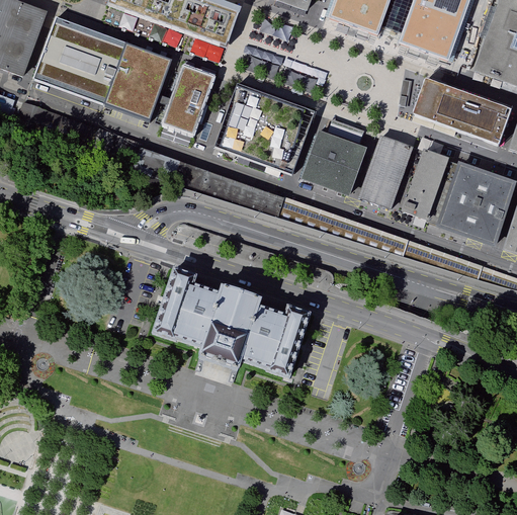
[(48,12),(13,0),(0,0),(0,66),(11,70),(24,75),(48,12)]
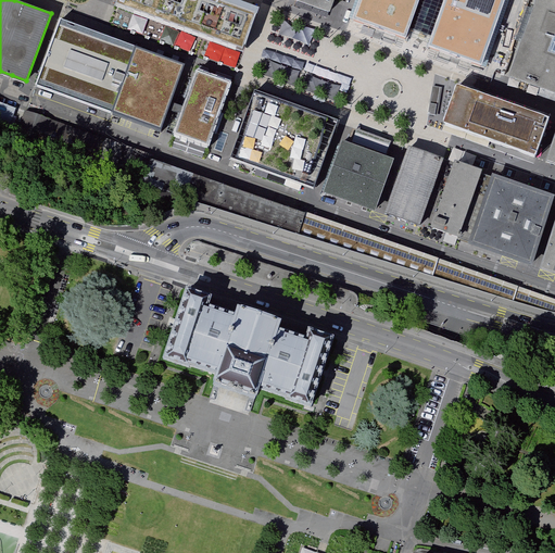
[(262,7),(243,0),(115,0),(115,1),(204,34),(207,36),(246,49),(251,36),(262,7)]
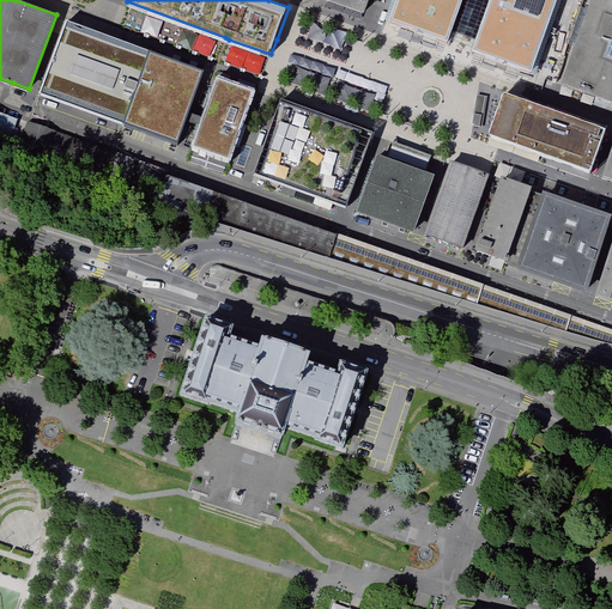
[(398,0),(391,20),(452,43),(467,0),(398,0)]
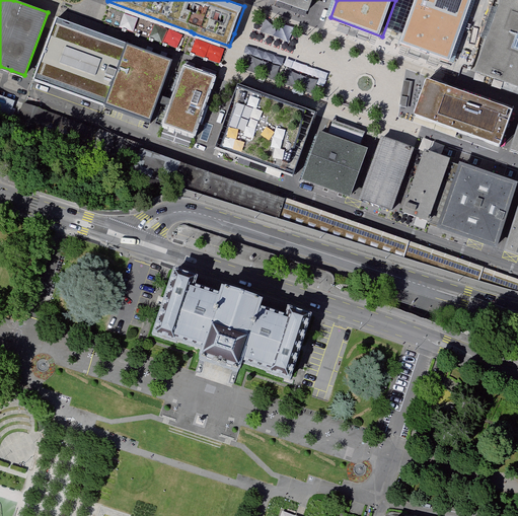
[(395,0),(382,37),(402,44),(418,0),(395,0)]
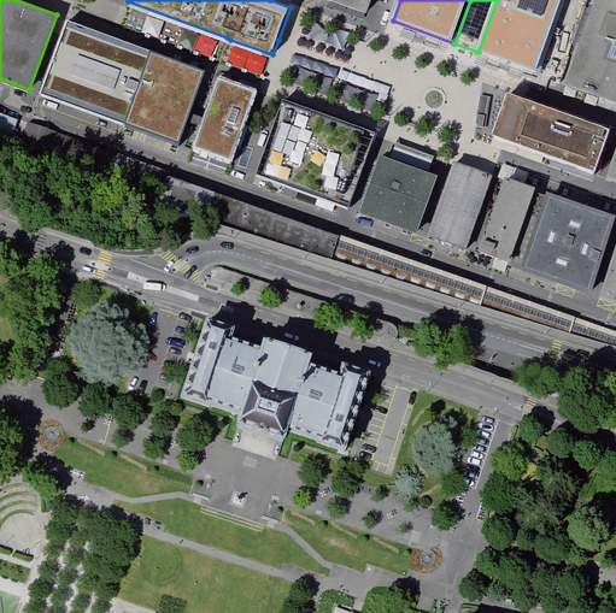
[(497,0),(479,52),(540,74),(546,59),(567,0),(497,0)]
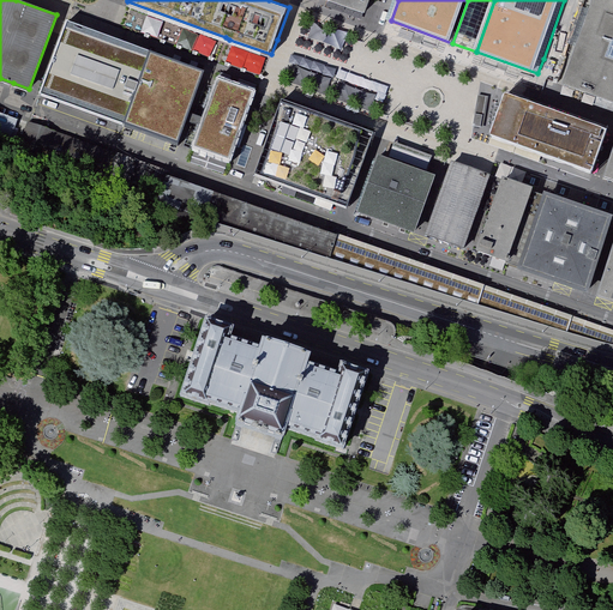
[(571,85),(612,101),(612,0),(601,0),(592,28),(576,71),(571,85)]
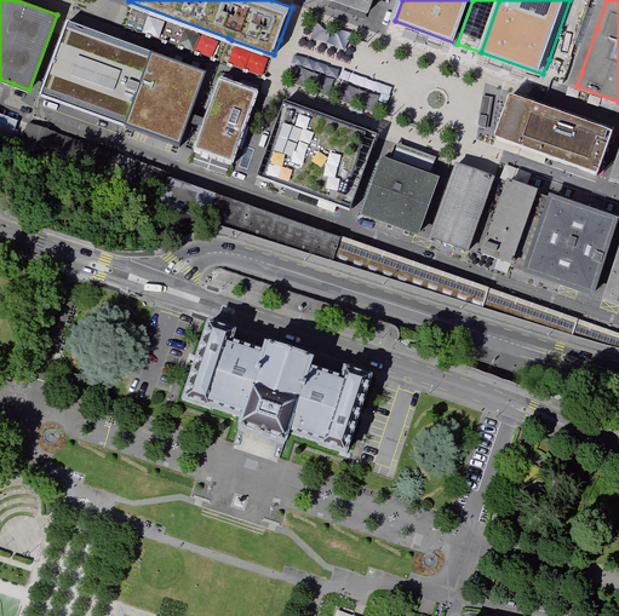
[(316,21),(311,36),(347,45),(350,29),(316,21)]
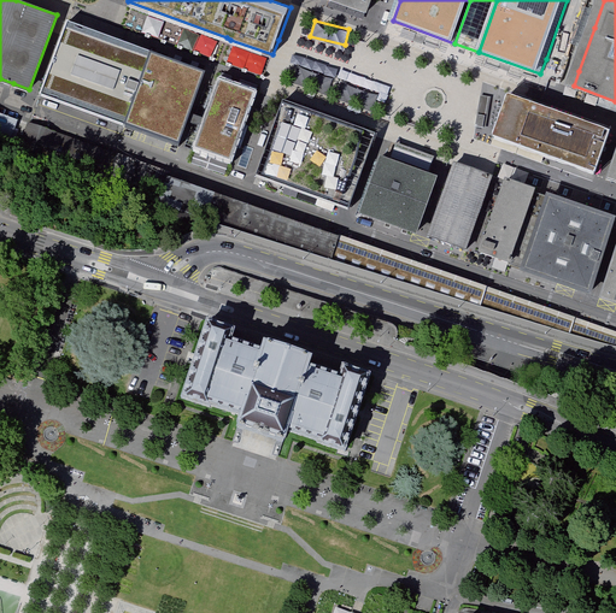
[(153,52),(68,22),(41,93),(127,124),(153,52)]
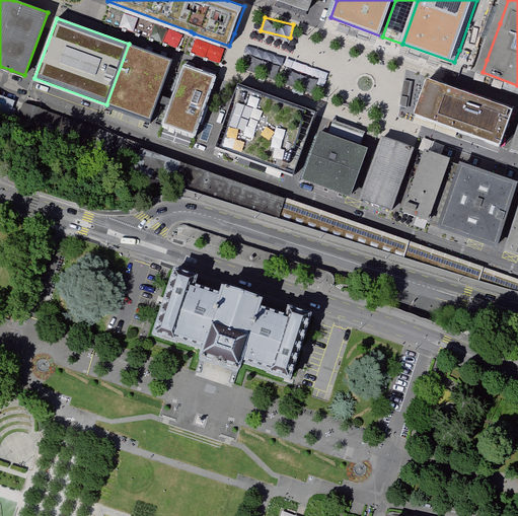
[(161,92),(173,58),(150,50),(129,43),(129,44),(106,104),(133,114),(151,121),(158,100),(161,92)]
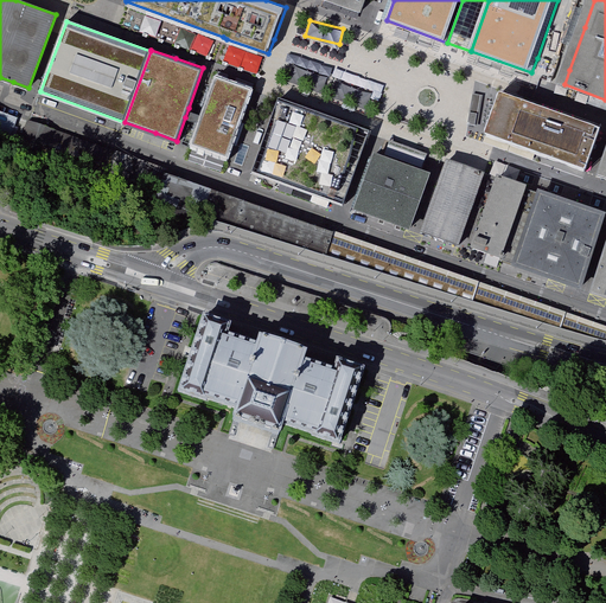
[(291,72),(323,85),(331,66),(299,52),(291,72)]
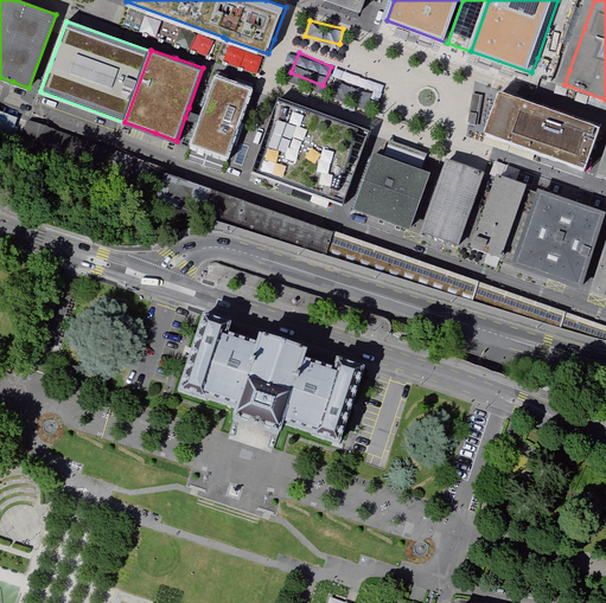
[(255,83),(217,70),(203,113),(199,120),(191,145),(228,159),(240,126),(255,83)]
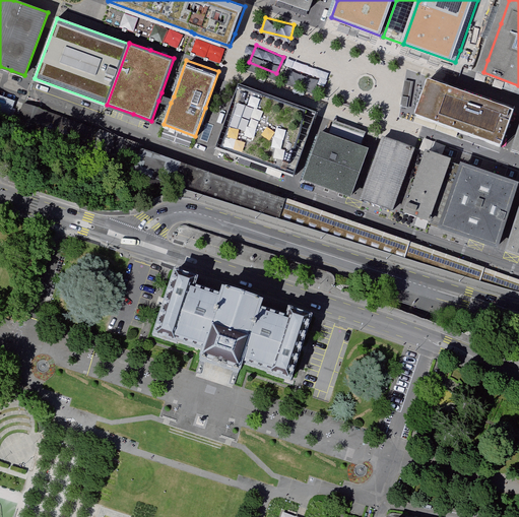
[(296,61),(295,67),(313,71),(314,65),(296,61)]
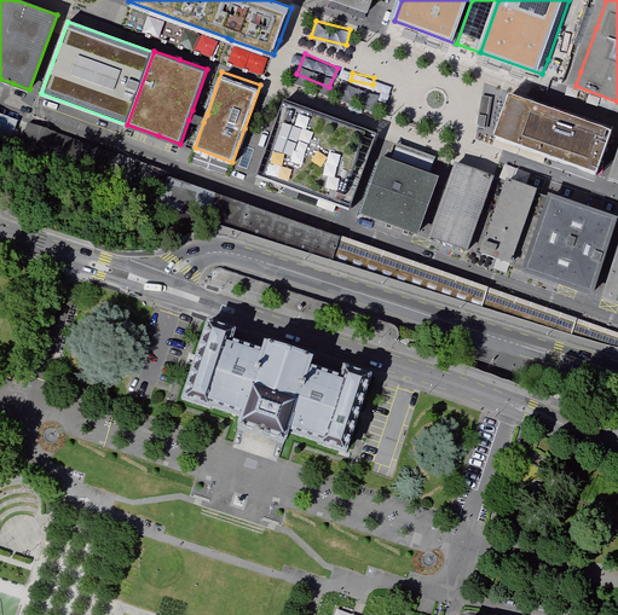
[(347,81),(342,93),(374,104),(379,92),(347,81)]
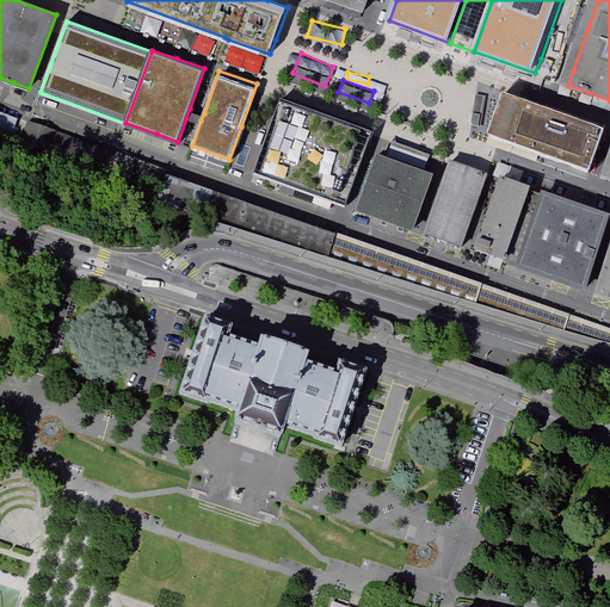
[(487,92),(476,91),(472,122),(482,124),(487,92)]
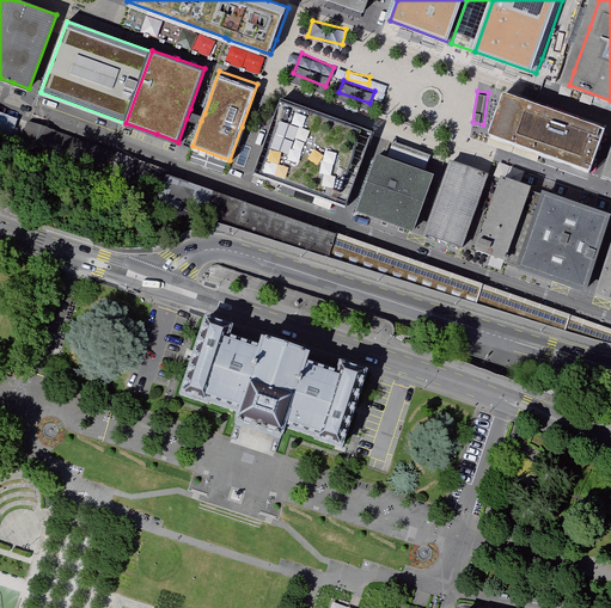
[(490,133),(591,169),(605,128),(505,92),(490,133)]
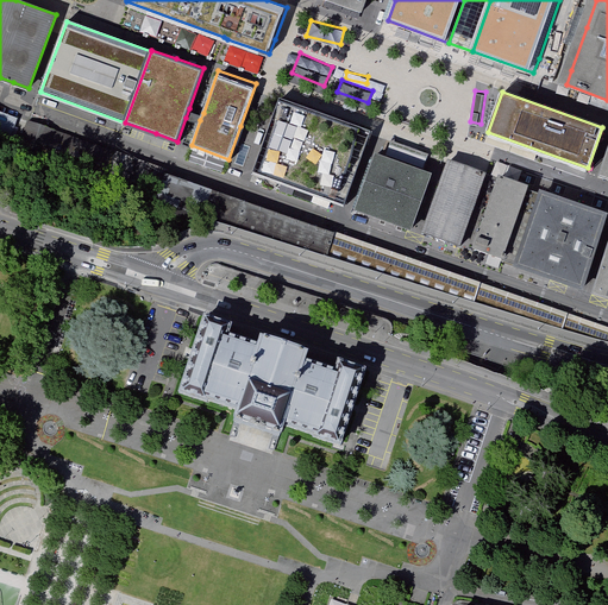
[(280,98),(254,171),(338,202),(344,205),(371,131),(280,98)]
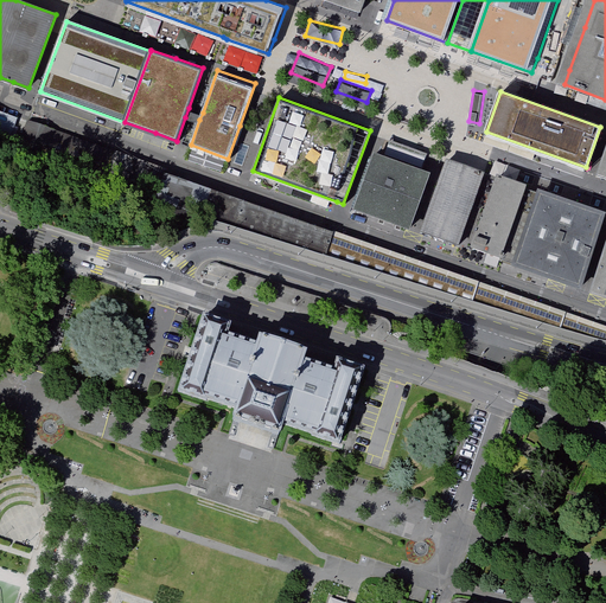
[(203,113),(189,108),(185,117),(199,120),(203,113)]
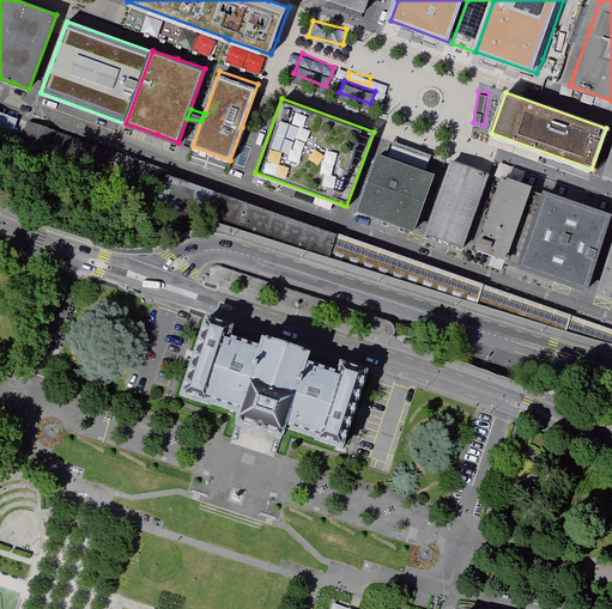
[(0,138),(12,142),(20,119),(0,110),(0,138)]
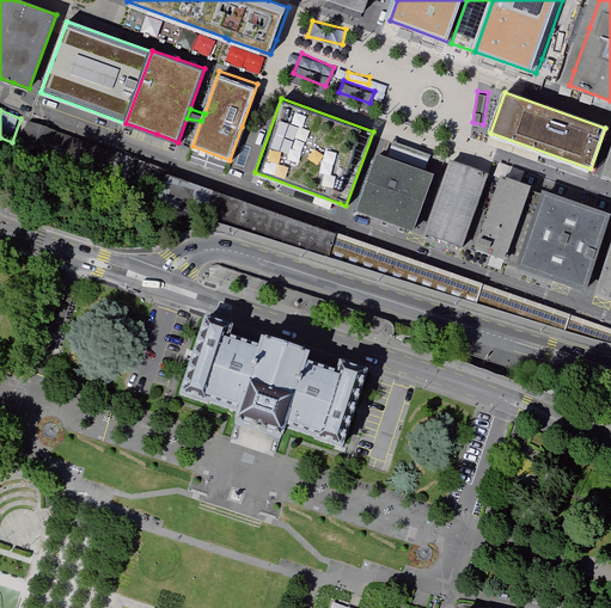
[(19,147),(109,180),(120,152),(30,120),(19,147)]
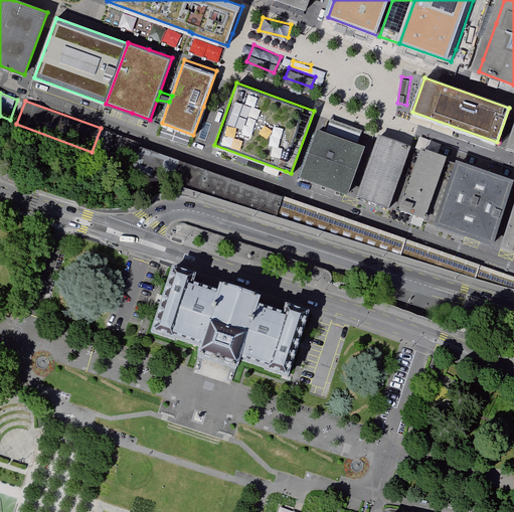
[(366,144),(318,126),(309,151),(300,176),(348,193),(357,167),(366,144)]
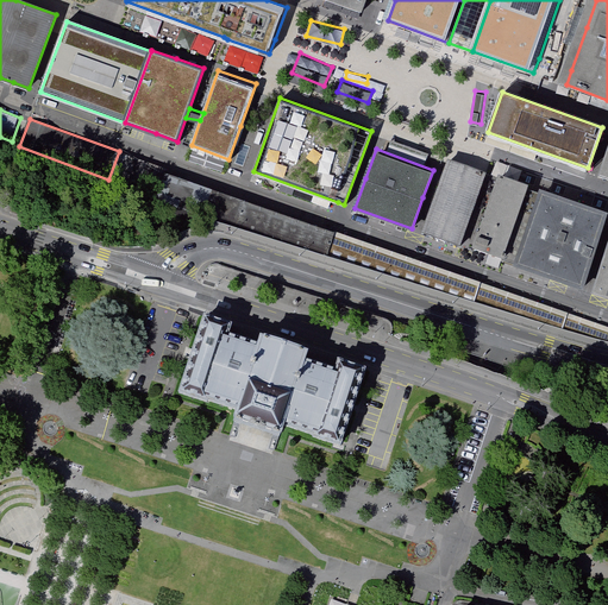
[(486,172),(447,159),(422,231),(442,238),(459,244),(486,172)]
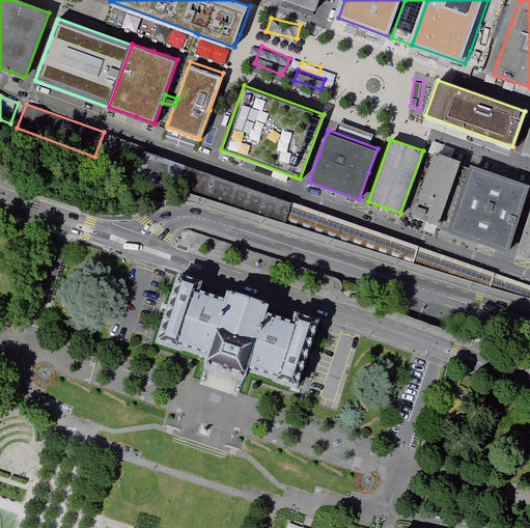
[(285,221),(291,201),(146,151),(138,173),(182,190),(187,191),(285,221)]
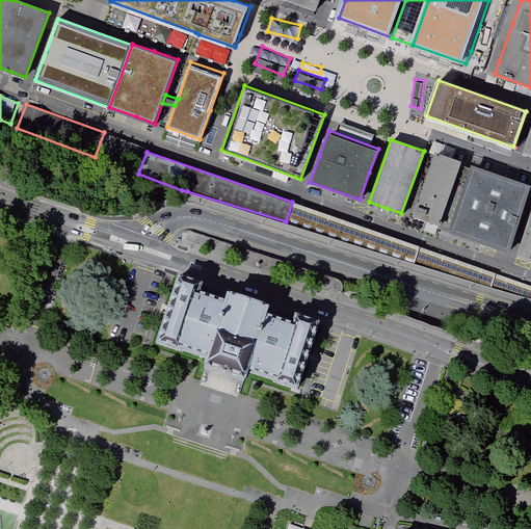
[(460,162),(434,154),(414,215),(439,223),(460,162)]
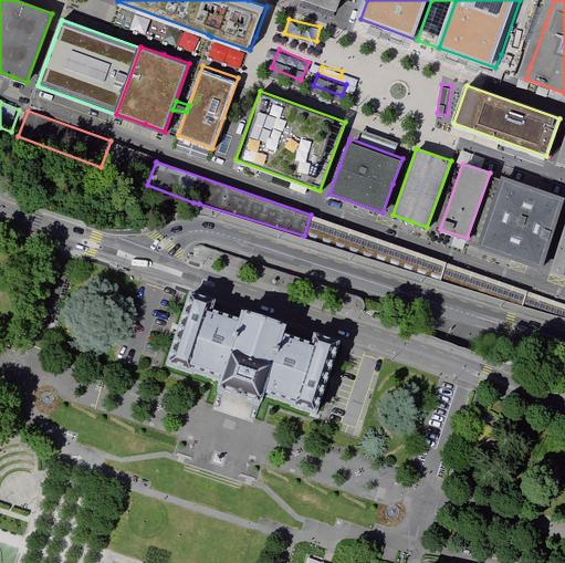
[(542,266),(564,201),(564,198),(503,177),(490,173),(467,238),(467,240),(479,244),(490,249),(533,263),(542,266)]
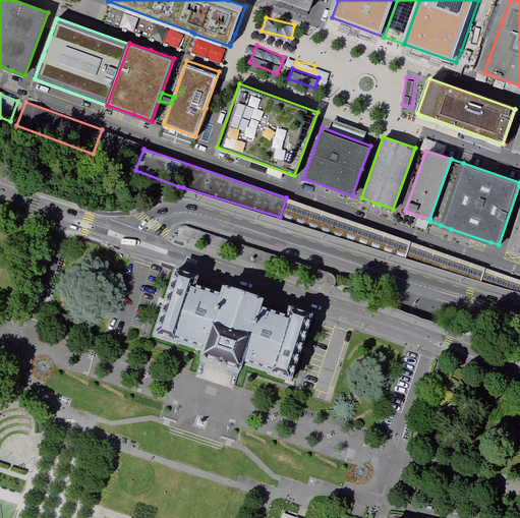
[(15,168),(12,179),(22,182),(25,171),(15,168)]
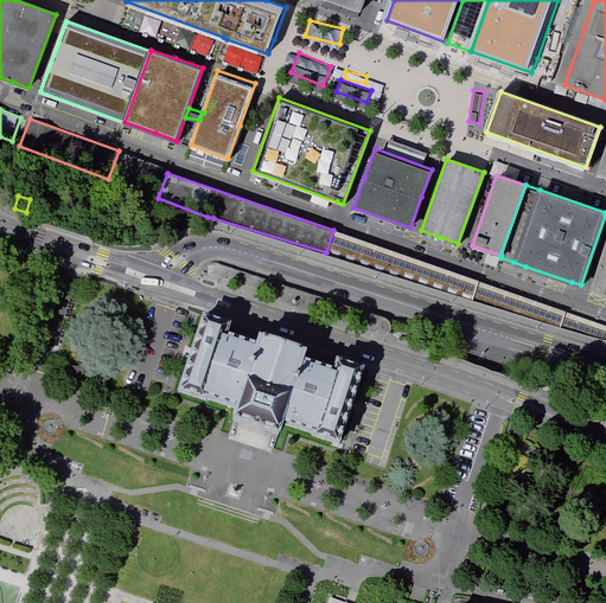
[(605,322),(333,230),(326,252),(484,301),(601,337),(605,338),(605,322)]
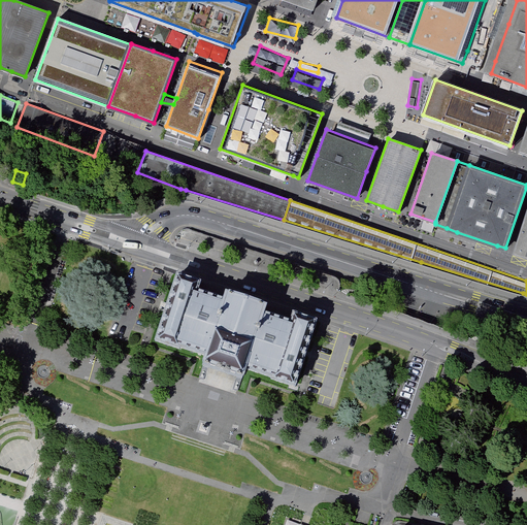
[(526,211),(515,250),(526,254),(526,211)]
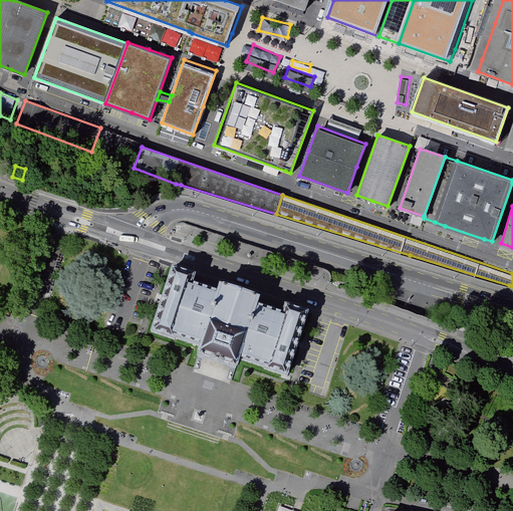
[(171,267),(150,332),(289,378),(311,312),(171,267)]
